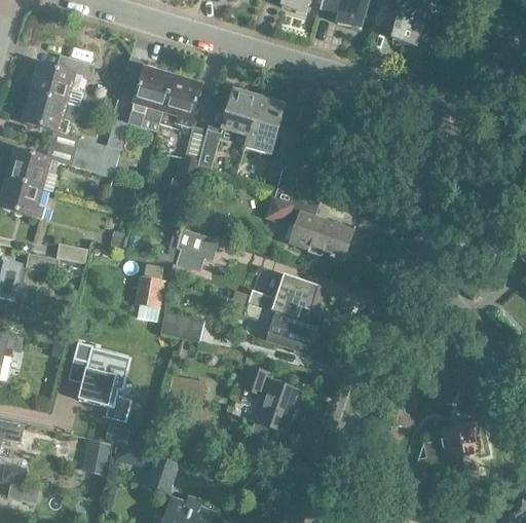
[(283,0),(280,7),(304,14),(308,0),(283,0)]
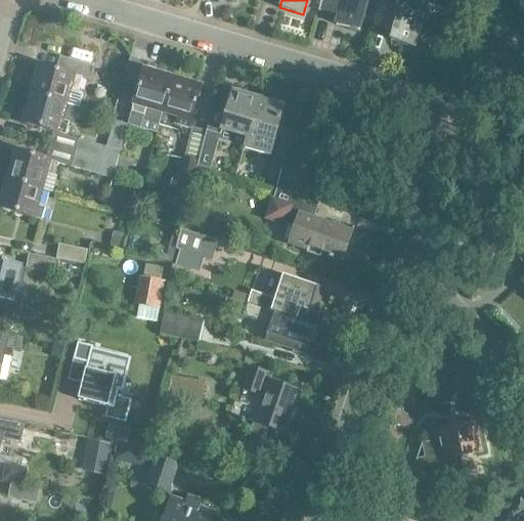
[(319,0),(317,9),(319,10),(319,9),(332,12),(333,11),(338,13),(335,24),(358,30),(366,0),(319,0)]
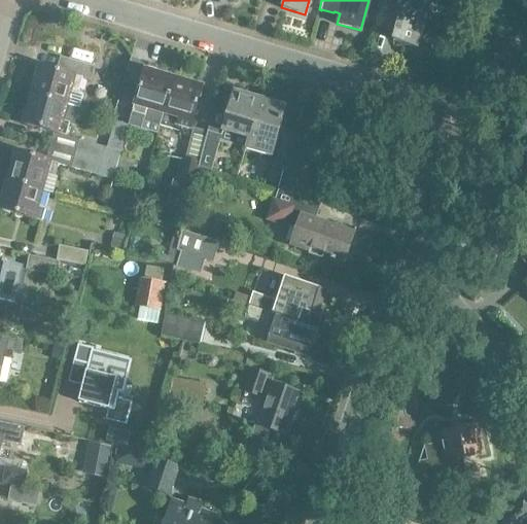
[(381,0),(375,26),(377,27),(377,25),(389,29),(389,28),(395,29),(392,39),(416,46),(429,0),(381,0)]
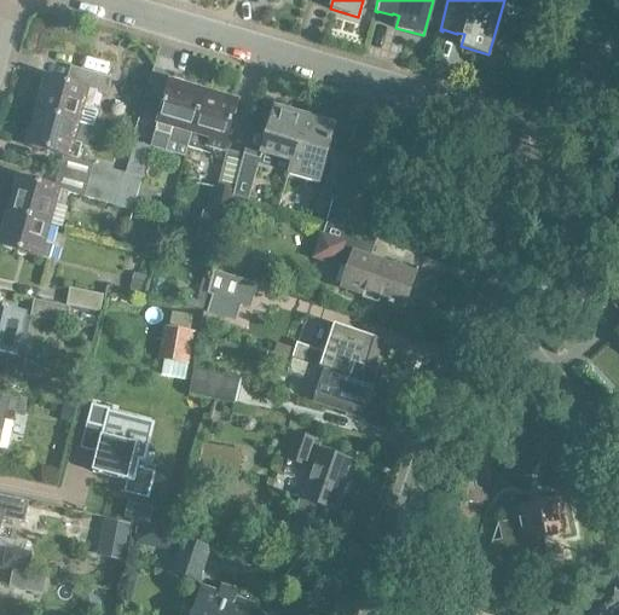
[(35,108),(76,119),(93,123),(98,109),(92,102),(96,90),(106,92),(111,75),(69,64),(65,81),(44,75),(35,108)]
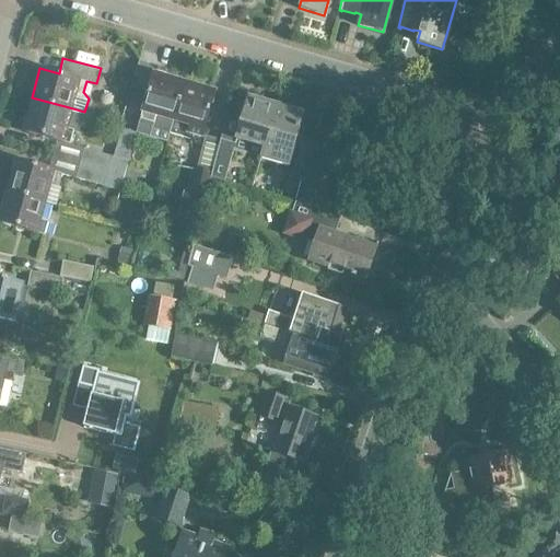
[(168,130),(183,81),(153,72),(136,130),(166,139),(168,130)]
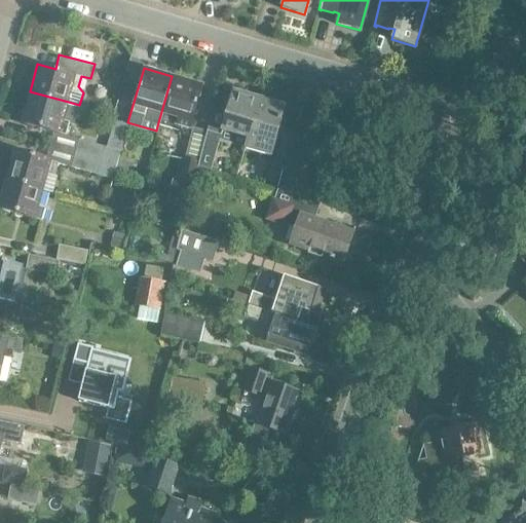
[(200,84),(172,76),(158,122),(181,129),(182,125),(188,127),(200,84)]
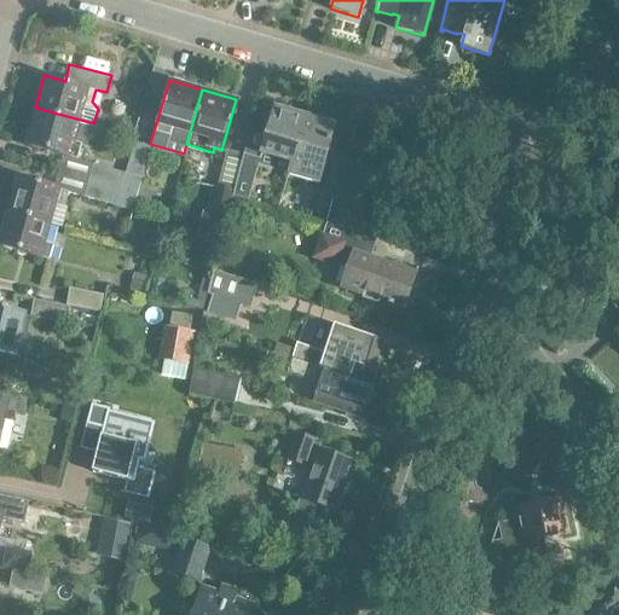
[(243,151),(239,163),(232,192),(249,197),(259,162),(288,169),(290,161),(304,114),(273,105),(259,156),(243,151)]
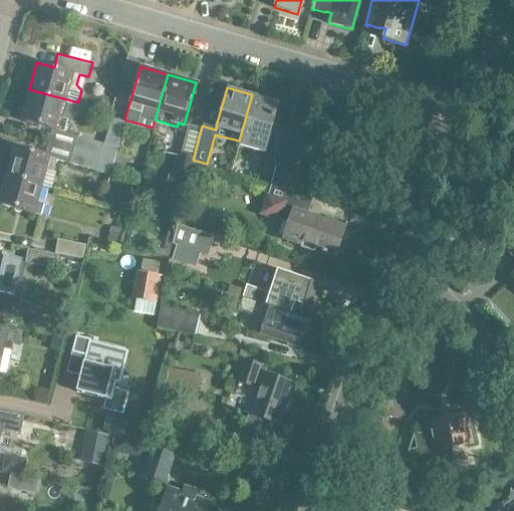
[(63,98),(29,89),(21,118),(63,131),(66,118),(59,116),(63,98)]
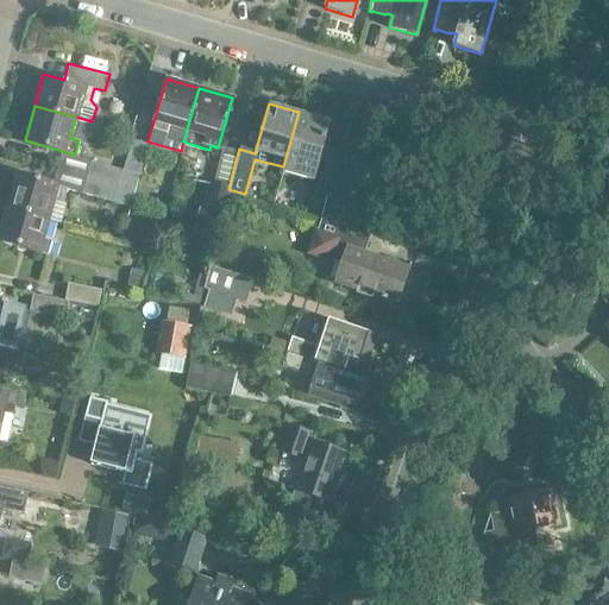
[(299,112),(286,158),(282,170),(313,178),(321,149),(324,140),(328,120),(299,112)]
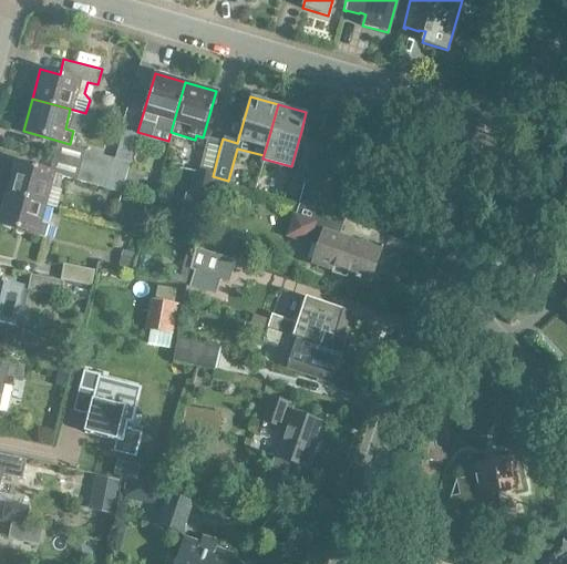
[(301,131),(299,139),(305,141),(303,143),(294,176),(306,181),(298,202),(315,206),(332,140),(301,131)]
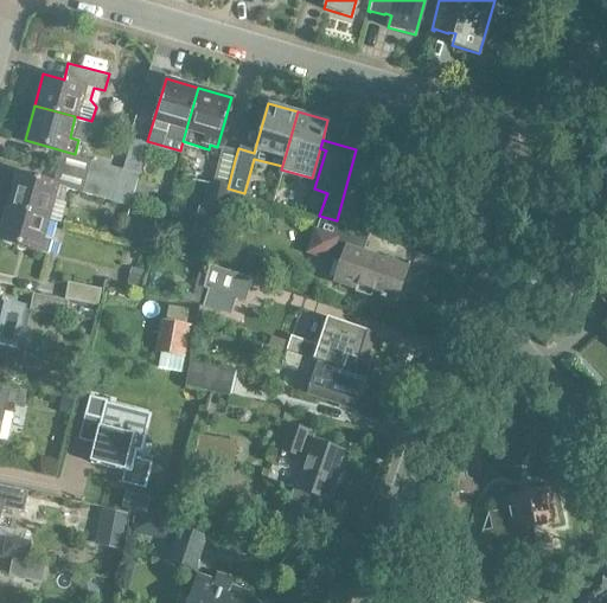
[(228,188),(235,160),(218,155),(200,224),(218,228),(228,188)]
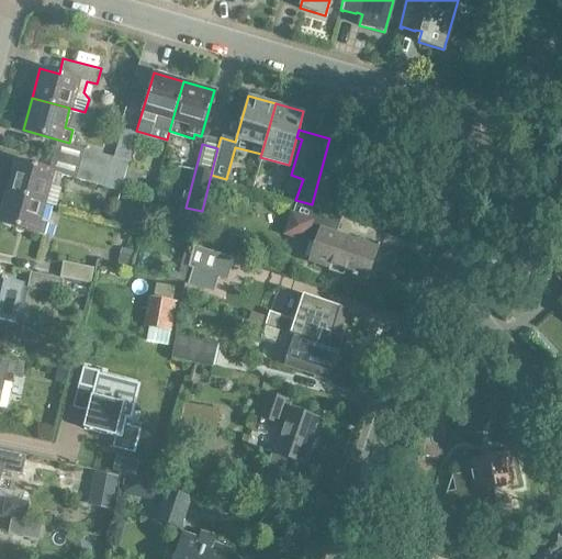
[(83,146),(79,160),(108,169),(112,155),(83,146)]
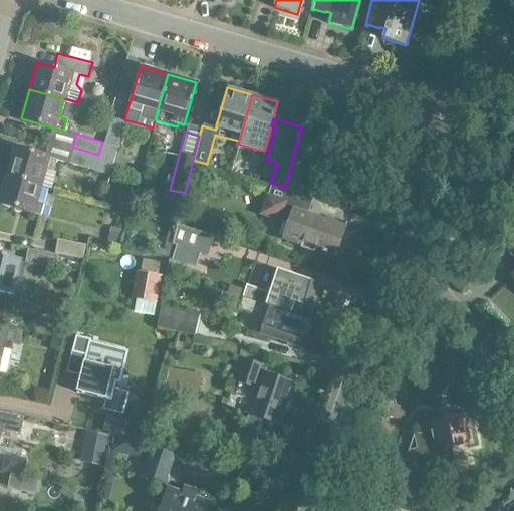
[(102,142),(94,169),(108,173),(109,174),(116,146),(102,142)]
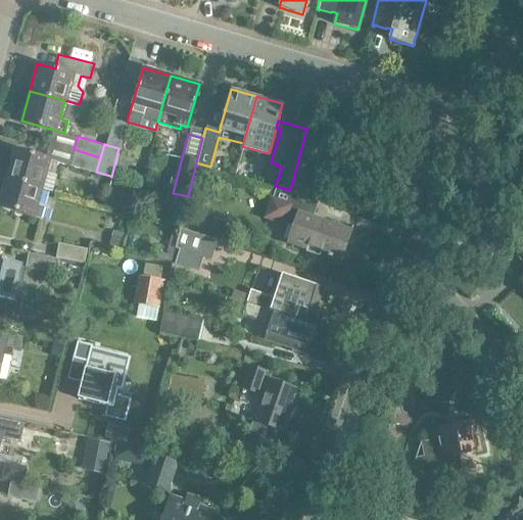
[(13,149),(6,177),(41,187),(46,172),(53,174),(56,160),(13,149)]
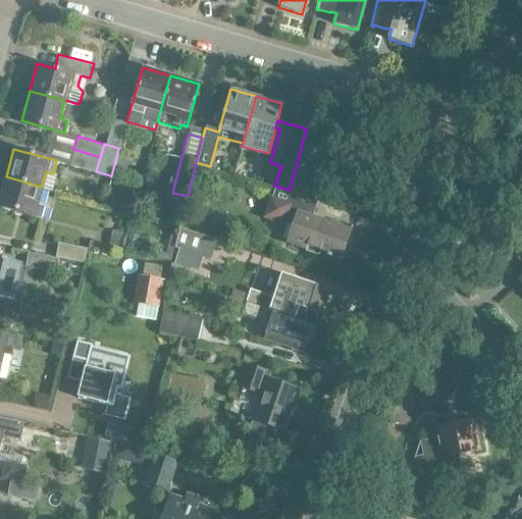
[(73,149),(69,164),(96,171),(100,157),(73,149)]
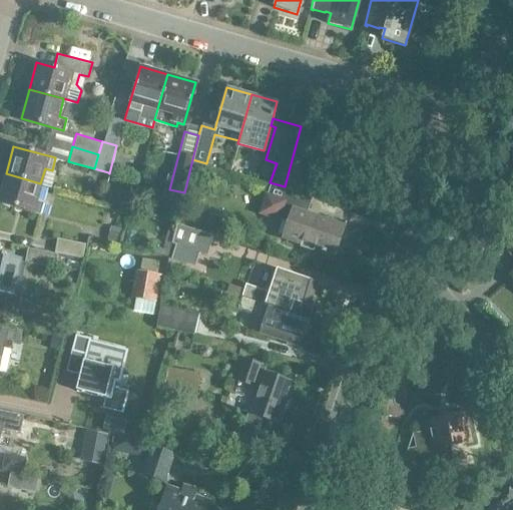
[(40,183),(6,173),(0,193),(0,202),(40,213),(43,201),(36,199),(40,183)]
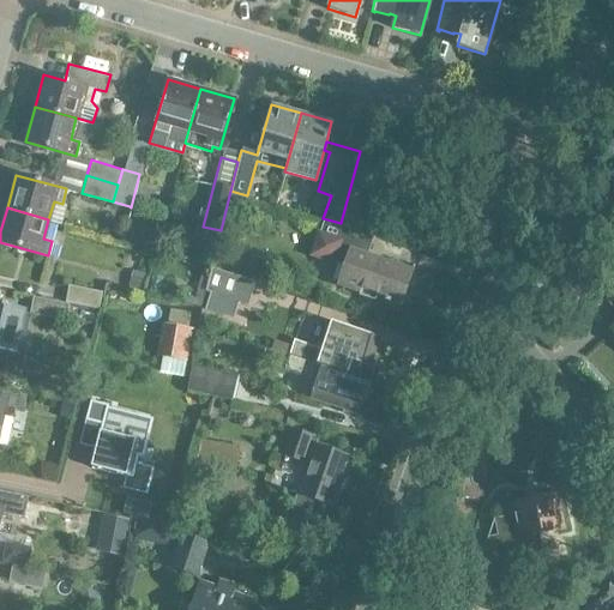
[(341,223),(323,218),(319,229),(318,228),(309,254),(335,264),(336,261),(344,264),(338,283),(398,303),(410,270),(366,254),(372,234),(341,223)]
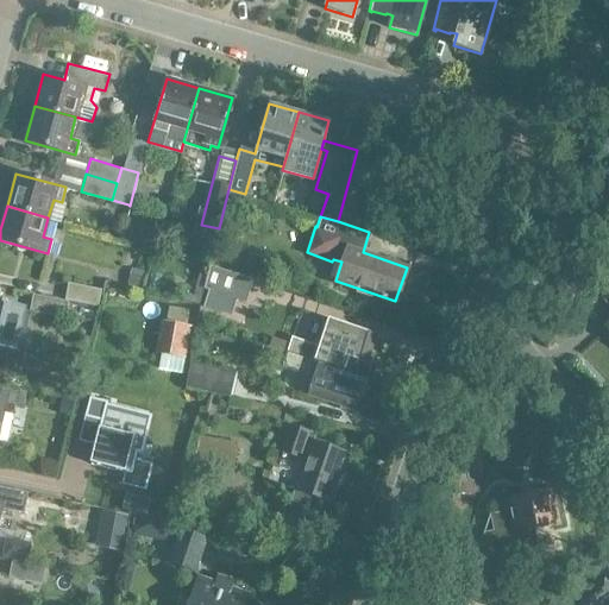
[(228,245),(228,263),(248,263),(248,245),(228,245)]
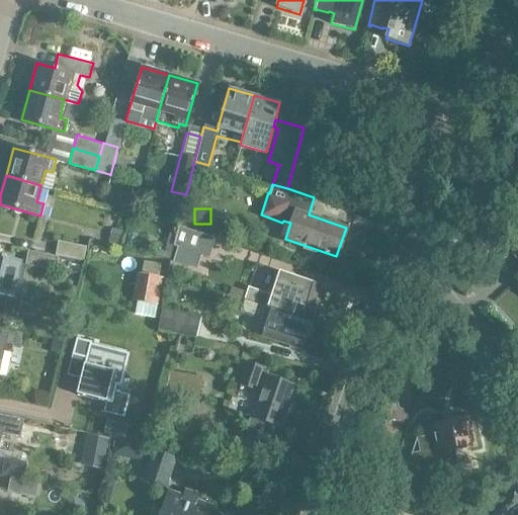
[(195,251),(208,255),(214,237),(179,226),(174,243),(179,245),(174,259),(191,264),(195,251)]
